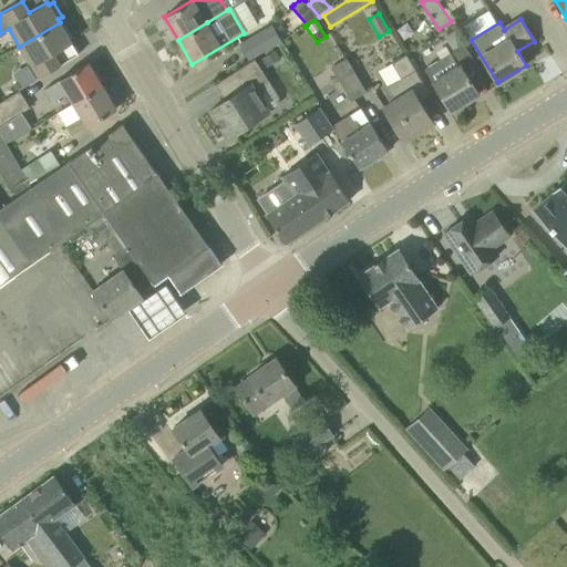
[(19,47),(39,79),(61,65),(53,53),(72,42),(70,39),(73,37),(65,22),(61,24),(60,22),(19,47)]
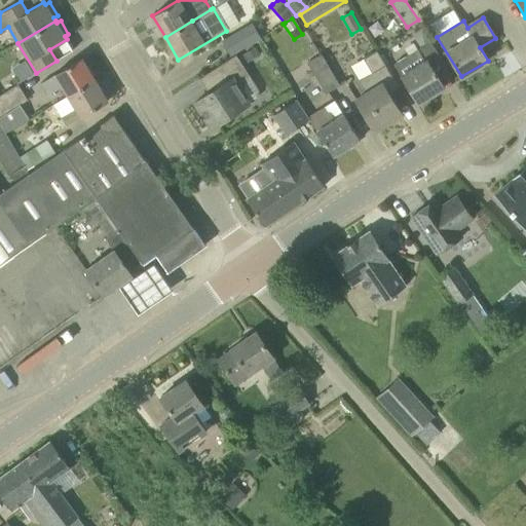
[(267,34),(260,23),(227,41),(234,53),(267,34)]
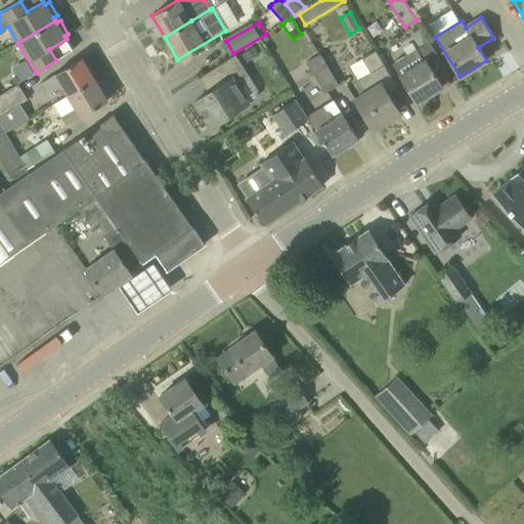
[(426,40),(420,29),(411,34),(418,44),(426,40)]
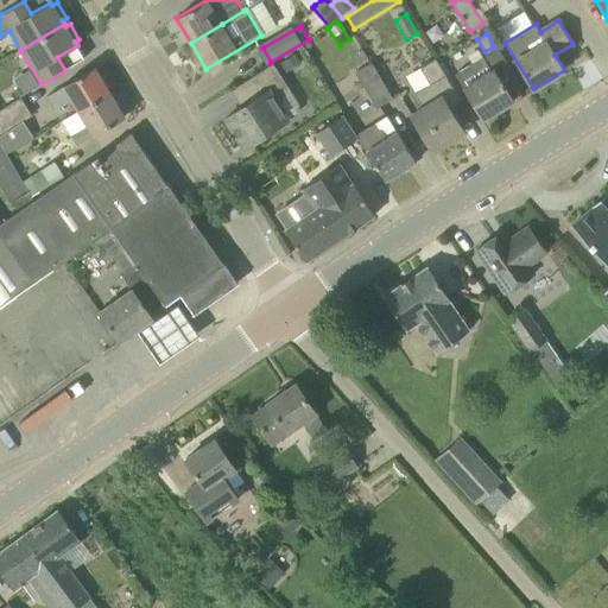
[(498,48),(482,57),(456,74),(464,88),(483,119),(513,101),(500,80),(512,71),(498,48)]
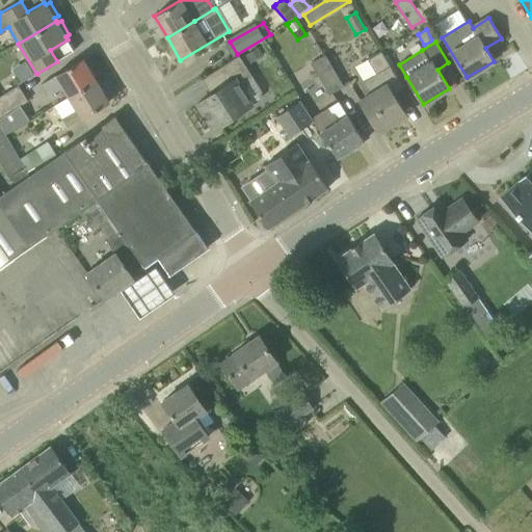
[(259,47),(246,55),(251,62),(264,55),(259,47)]
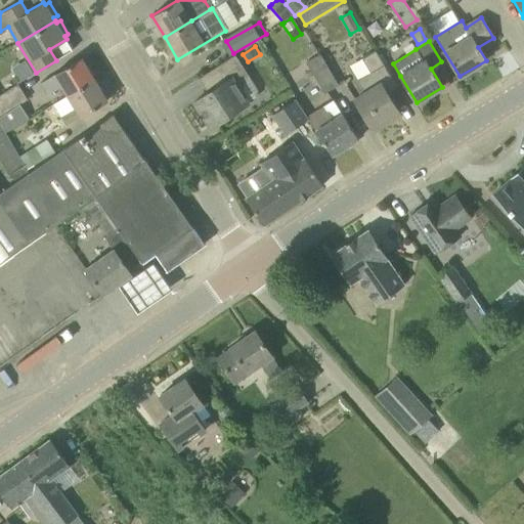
[(356,99),(375,129),(399,114),(387,93),(397,87),(376,50),(362,58),(370,73),(358,81),(365,93),(356,99)]
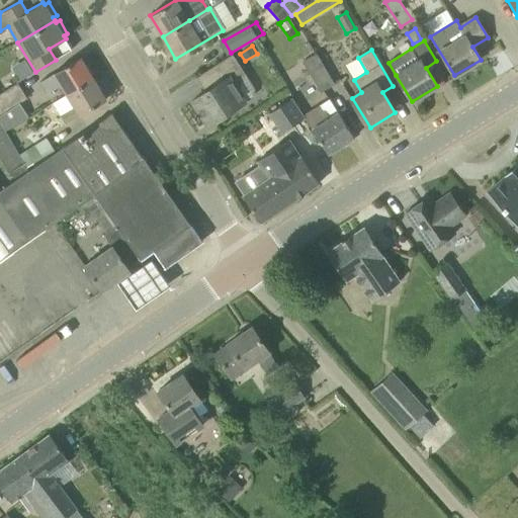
[(335,84),(317,53),(304,61),(322,92),(335,84)]
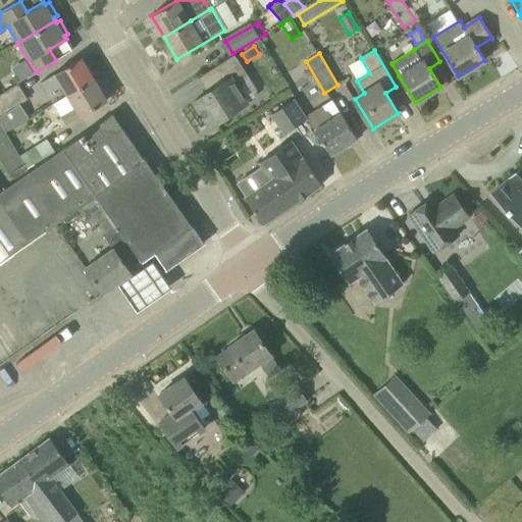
[(243,90),(243,84),(250,79),(235,54),(215,66),(198,77),(208,92),(194,101),(210,126),(250,101),(243,90)]
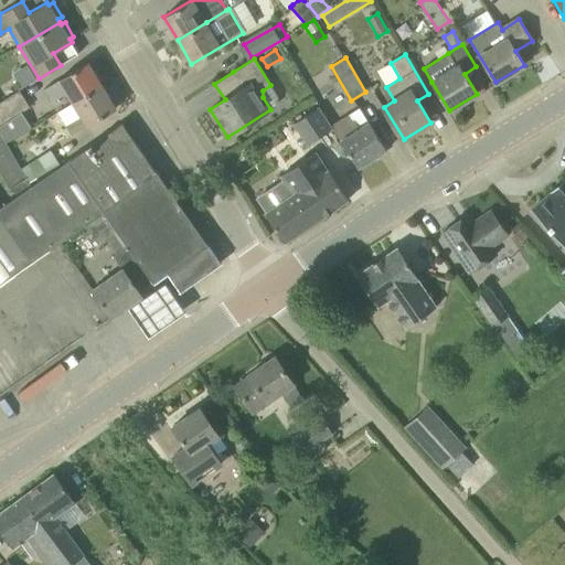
[(74,103),(103,85),(88,62),(44,88),(52,102),(67,93),(74,103)]
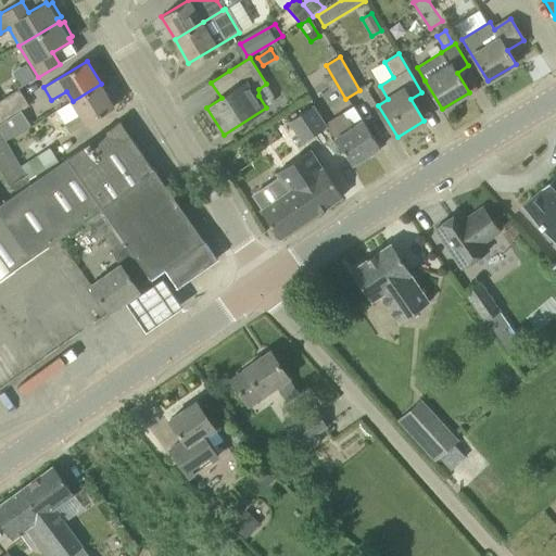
[(64,123),(71,133),(114,106),(101,84),(73,101),(80,114),(64,123)]
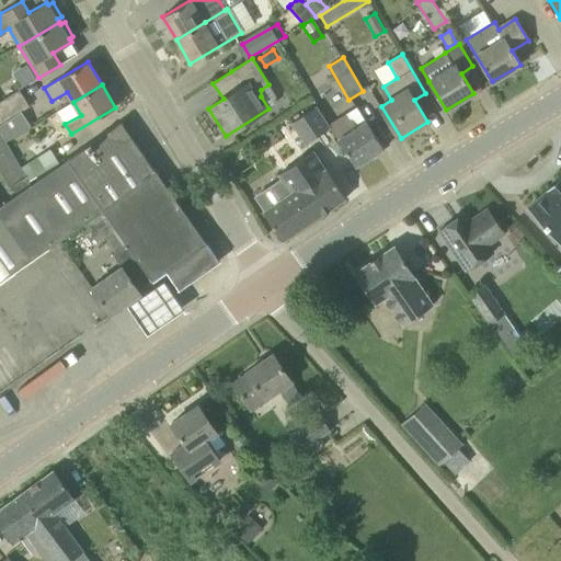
[(0,101),(0,126),(8,140),(32,127),(22,111),(30,105),(20,89),(0,101)]
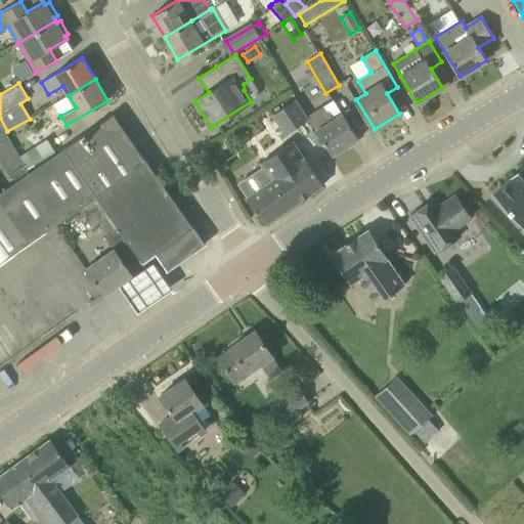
[(287,133),(307,122),(295,99),(274,110),(287,133)]
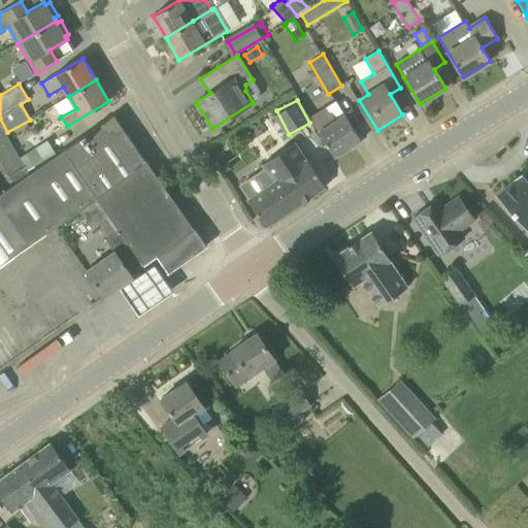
[(311,118),(319,131),(335,157),(361,139),(345,113),(345,114),(337,101),(311,118)]
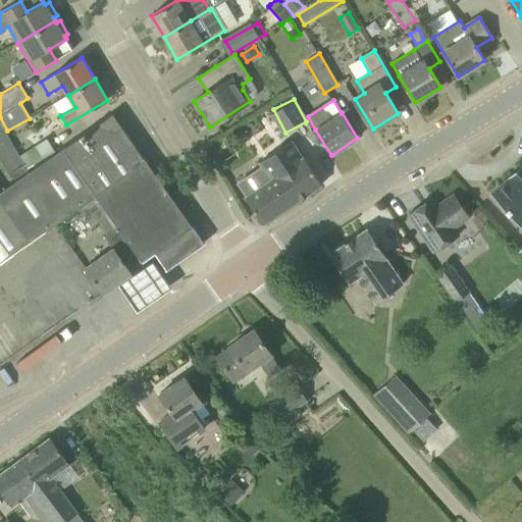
[(0,262),(81,207),(84,211),(92,223),(98,218),(109,233),(117,227),(141,261),(155,252),(167,269),(205,243),(193,225),(193,226),(170,194),(113,113),(57,153),(14,183),(0,193),(0,262)]
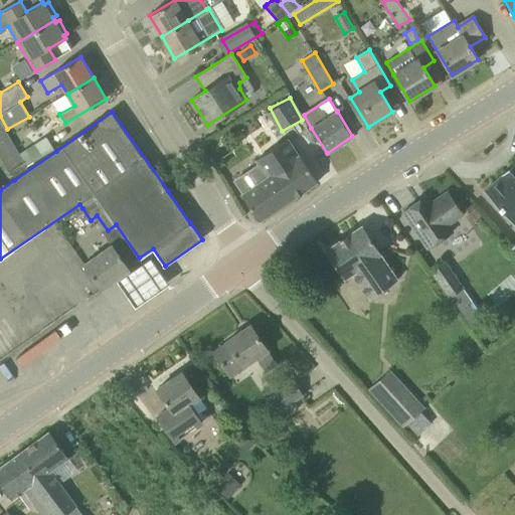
[(0,155),(8,169),(23,160),(20,153),(6,130),(7,129),(0,116),(0,155)]
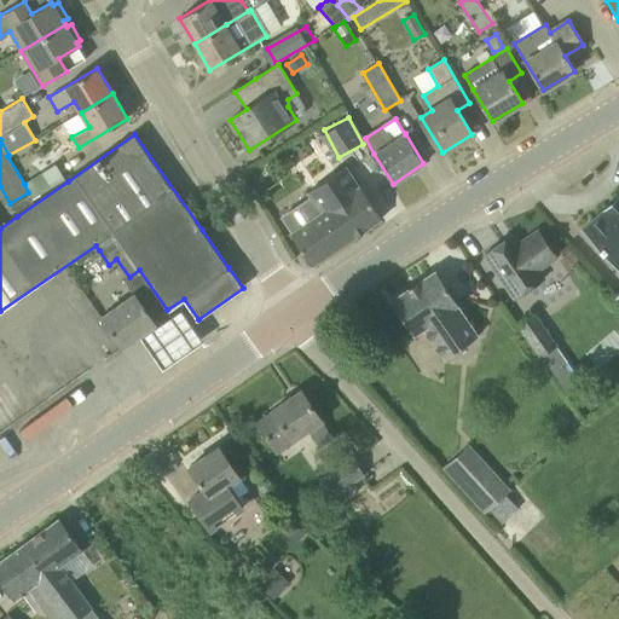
[(28,192),(33,200),(67,179),(57,165),(24,184),(28,192)]
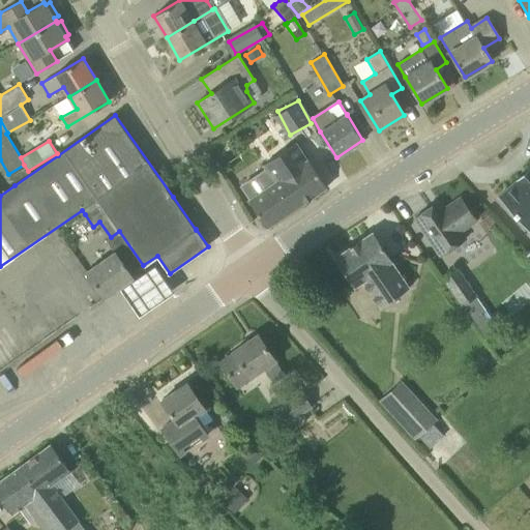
[(327,187),(308,159),(296,142),(263,164),(275,182),(248,200),(267,228),(269,227),(268,226),(325,188),(327,187)]
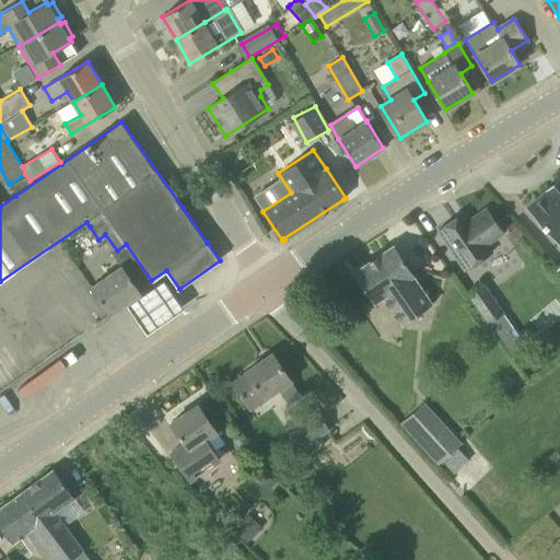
[(527,207),(526,208),(559,245),(559,176),(557,179),(559,184),(553,190),(550,186),(546,189),(547,189),(545,191),(527,207)]
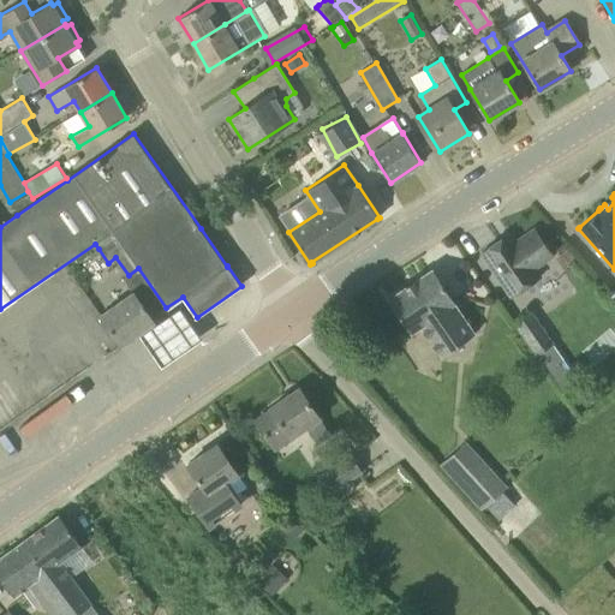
[(482,252),(479,255),(509,299),(512,297),(542,276),(537,269),(554,257),(548,249),(535,230),(517,242),(512,236),(503,242),(501,239),(482,252)]
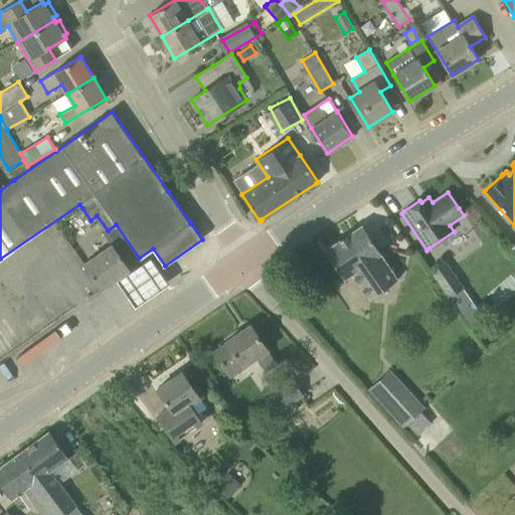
[(113,244),(84,264),(102,289),(102,290),(131,270),(128,266),(139,258),(116,224),(108,230),(105,232),(113,244)]
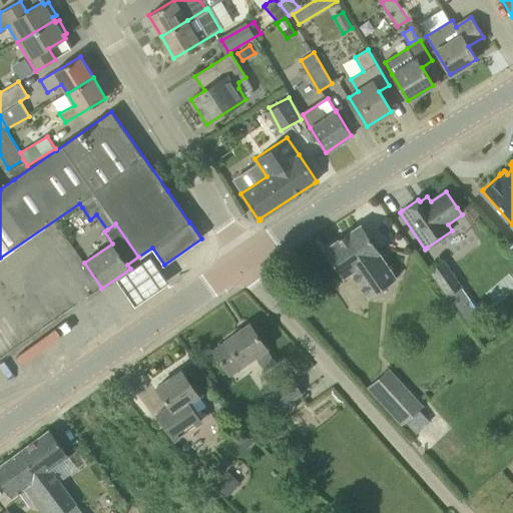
[(368,297),(396,278),(360,224),(324,249),(344,278),(351,273),(368,297)]
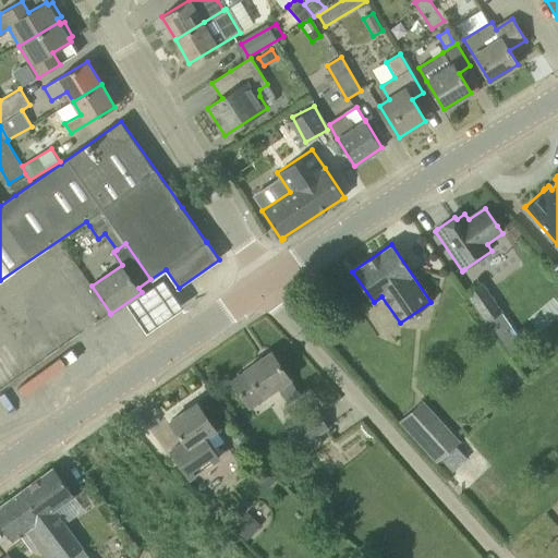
[(504,312),(483,282),(466,294),(487,324),(499,315),(504,312)]
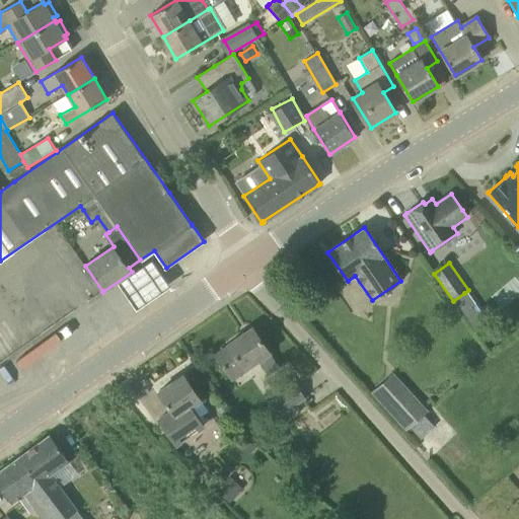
[(464,293),(453,301),(476,332),(492,321),(468,290),(464,293)]
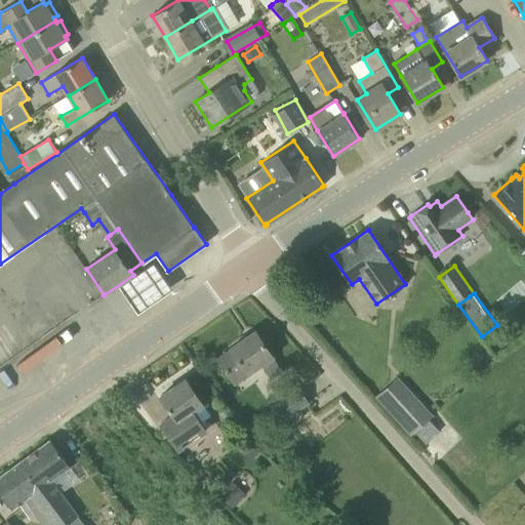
[(232,350),(218,359),(233,379),(246,370),(248,373),(261,365),(271,378),(283,371),(273,357),(255,331),(231,348),(232,350)]
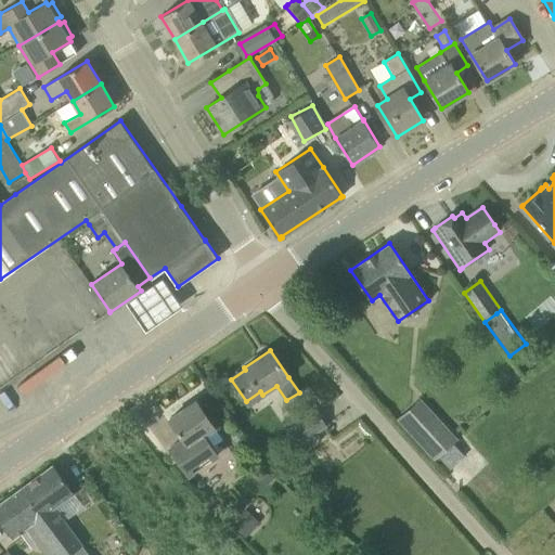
[(420,400),(399,418),(436,460),(456,440),(420,400)]
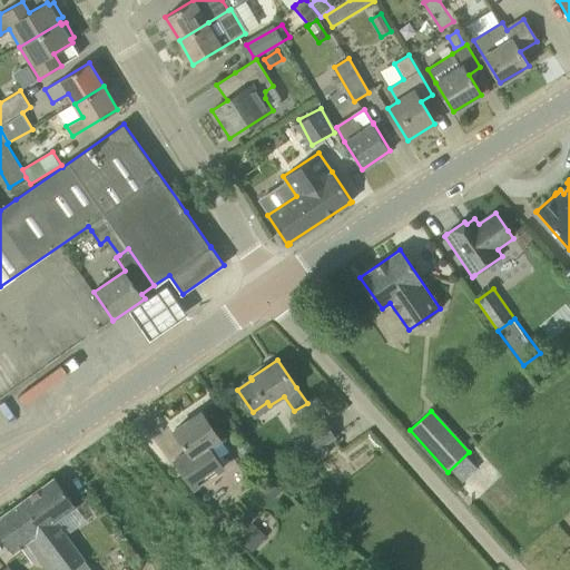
[(175,461),(194,489),(223,468),(218,460),(229,452),(202,412),(174,431),(190,454),(178,463),(176,460),(175,461)]
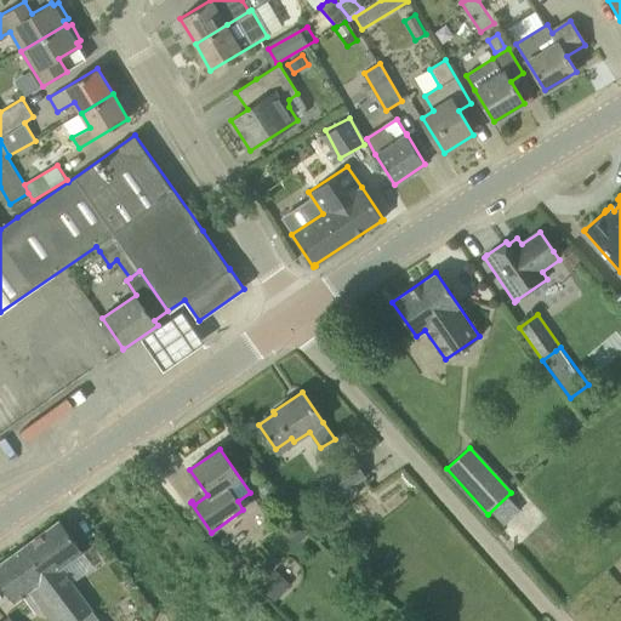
[(322,483),(332,499),(364,477),(353,460),(322,483)]
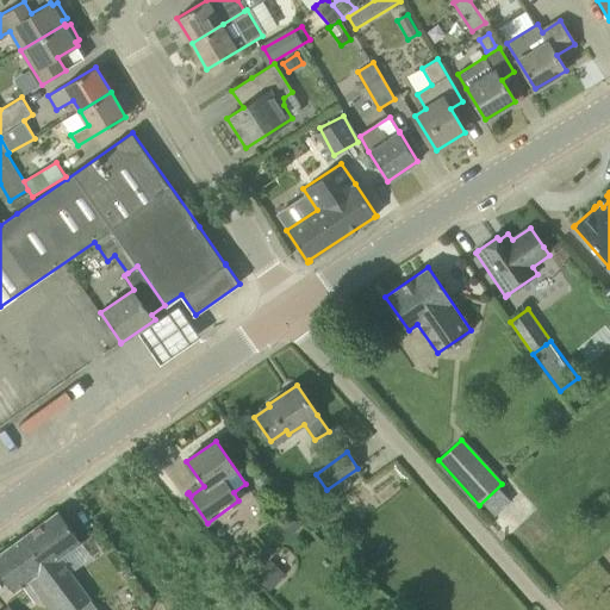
[(498,487),(483,502),(495,515),(510,500),(498,487)]
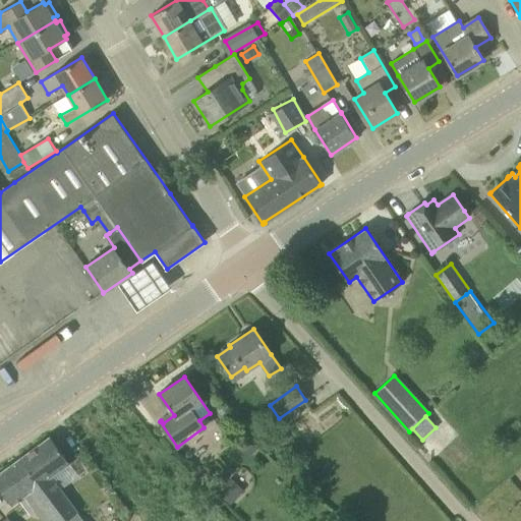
[(69,463),(50,437),(20,458),(49,495),(48,496),(66,520),(76,512),(51,476),(69,463)]
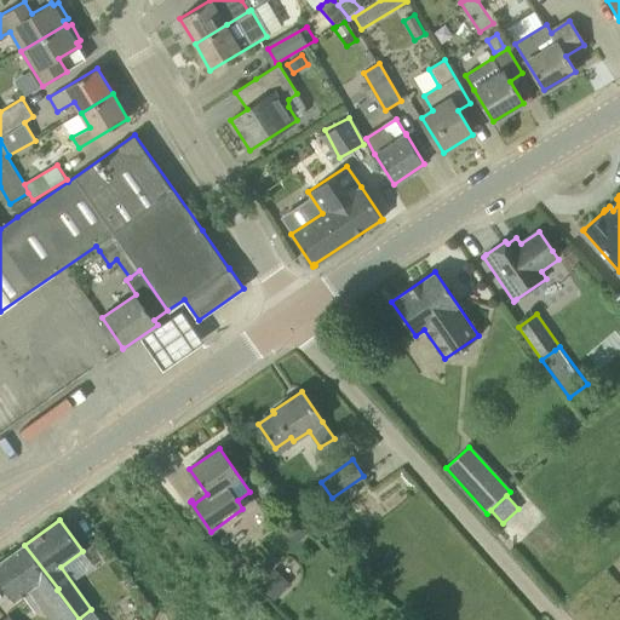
[(282,533),(294,545),(306,534),(294,522),(282,533)]
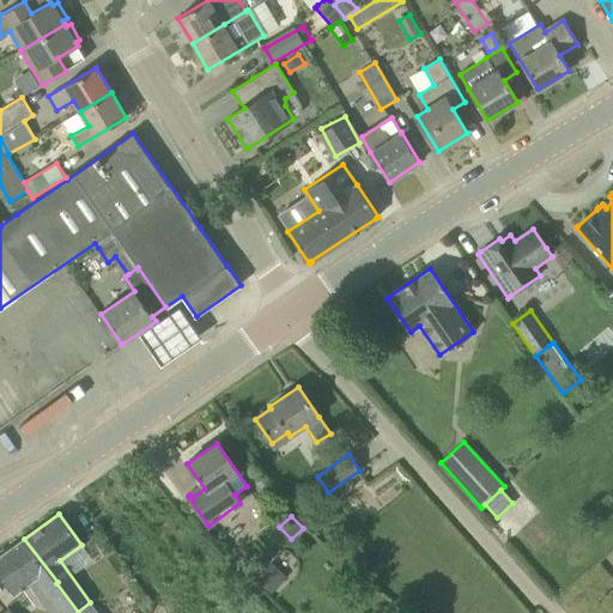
[(23,589),(23,588),(35,578),(59,612),(76,612),(78,612),(56,583),(58,582),(24,539),(0,556),(0,575),(13,594),(20,589),(22,590),(23,589)]
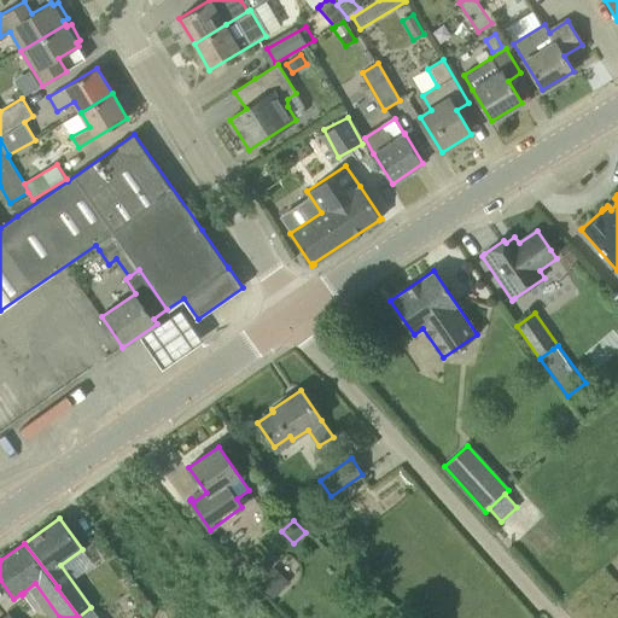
[(272,567),(257,582),(273,596),(287,582),(272,567)]
